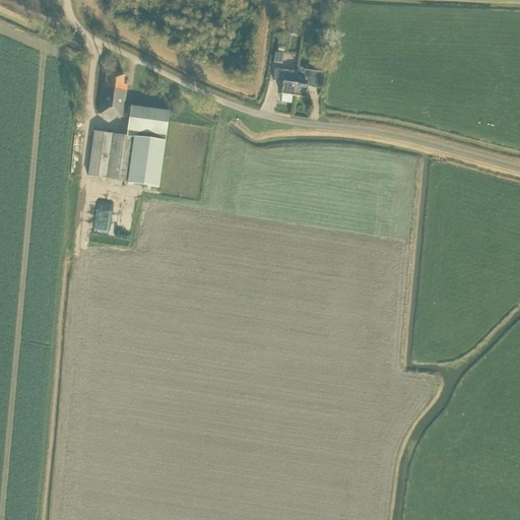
[(286,35),(296,36),(297,23),(288,22),(286,35)]
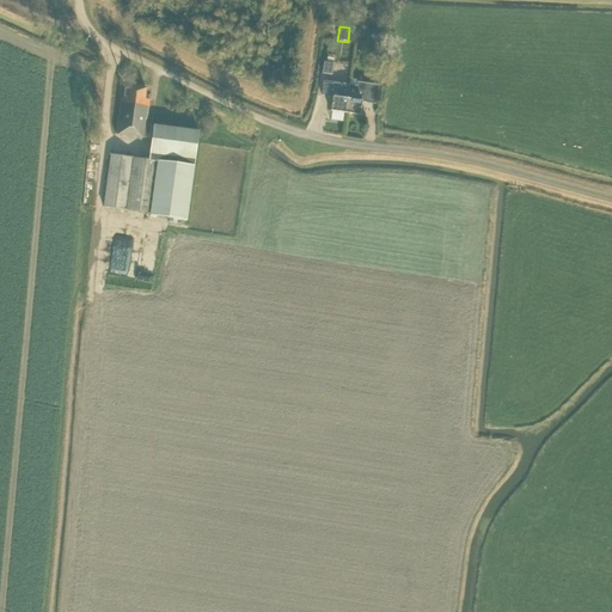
[(322,74),(331,75),(334,63),(324,62),(322,74)]
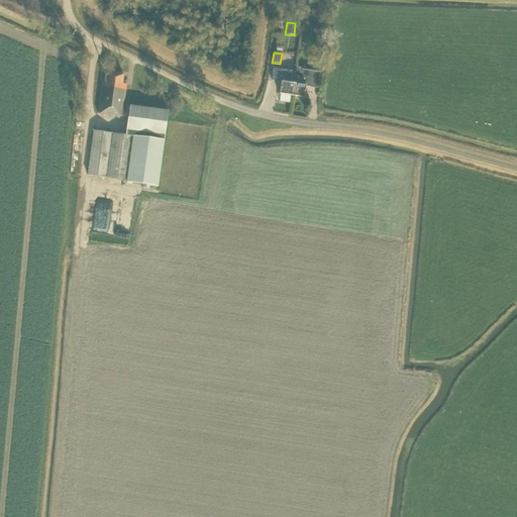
[(293,80),(294,80),(295,72),(289,72),(274,69),(272,81),(281,83),(279,95),(291,96),(293,80)]
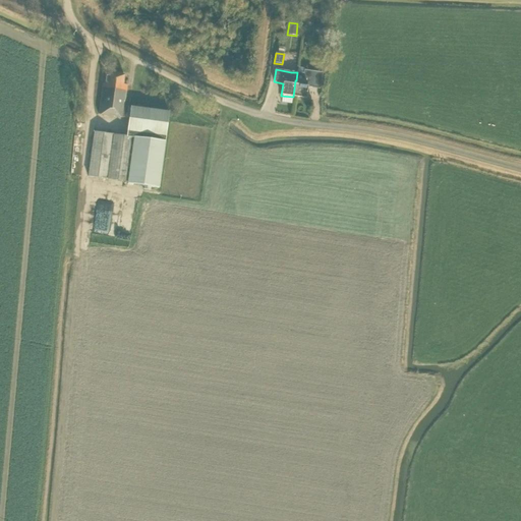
[(295,80),(293,97),(306,99),(308,87),(320,89),(322,72),(304,70),(303,73),(297,72),(296,80),(295,80)]
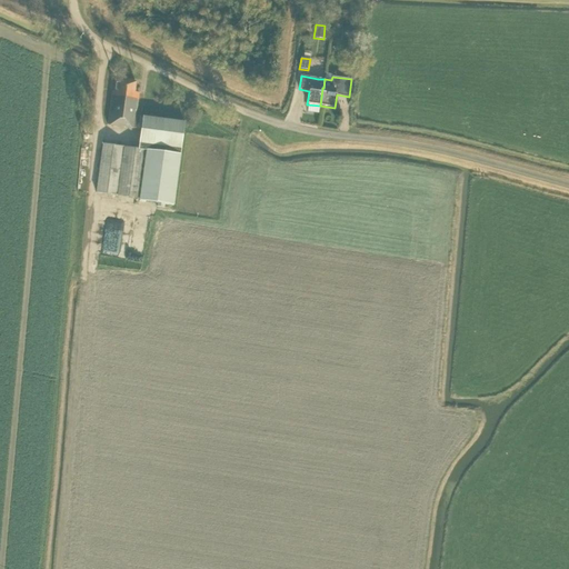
[(139,149),(103,145),(97,192),(140,199),(140,201),(173,206),(185,122),(136,116),(139,93),(135,92),(136,83),(115,80),(108,125),(141,129),(139,149)]
